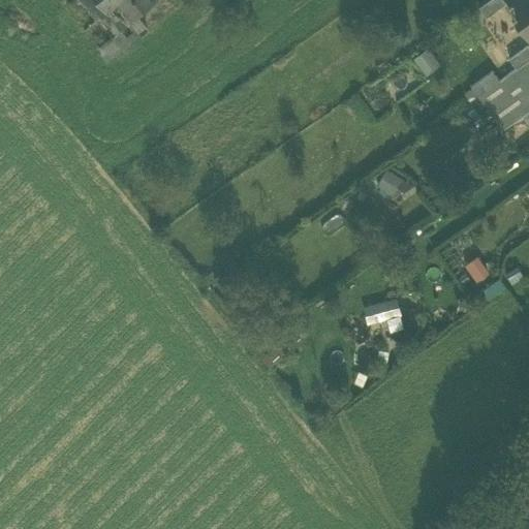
[(149,0),(119,0),(118,1),(105,11),(96,0),(80,0),(96,19),(84,30),(110,60),(131,43),(121,30),(133,21),(153,4),(149,0)]
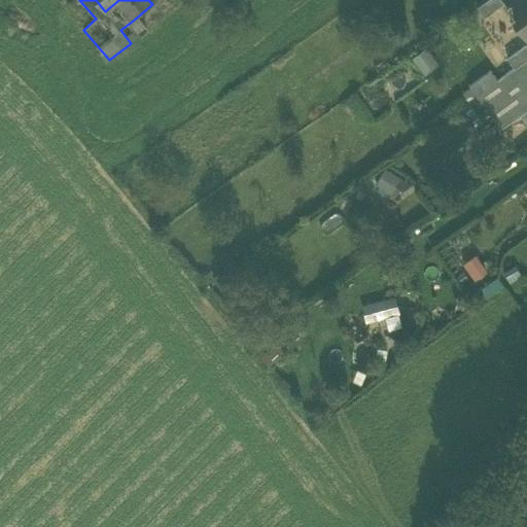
[(96,0),(105,11),(117,1),(118,0),(96,0)]
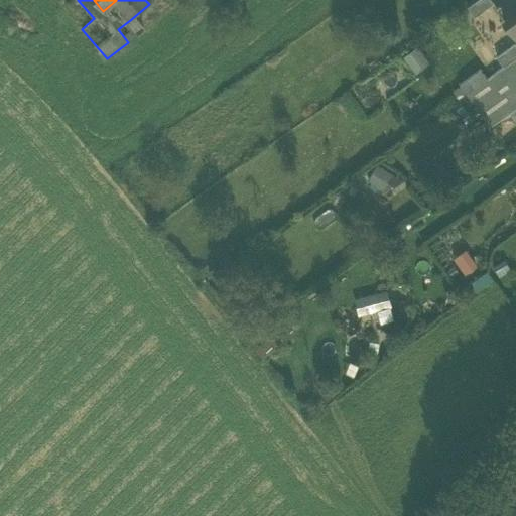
[(476,0),(468,7),(475,16),(493,3),(491,0),(476,0)]
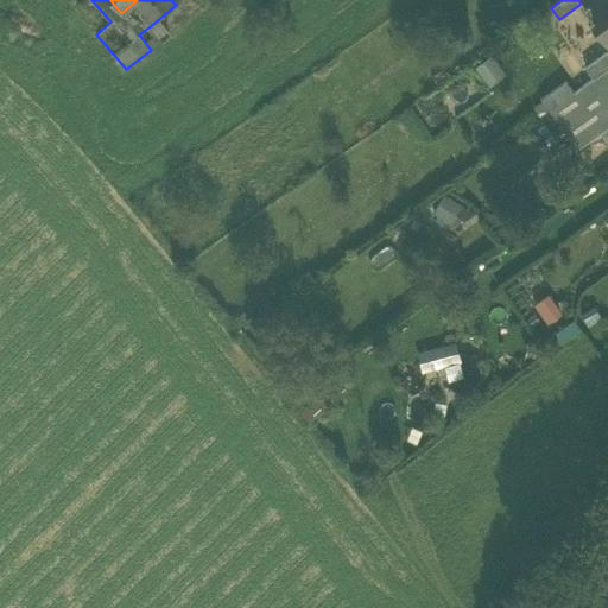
[(607,42),(607,0),(594,0),(591,2),(601,17),(594,21),(607,42)]
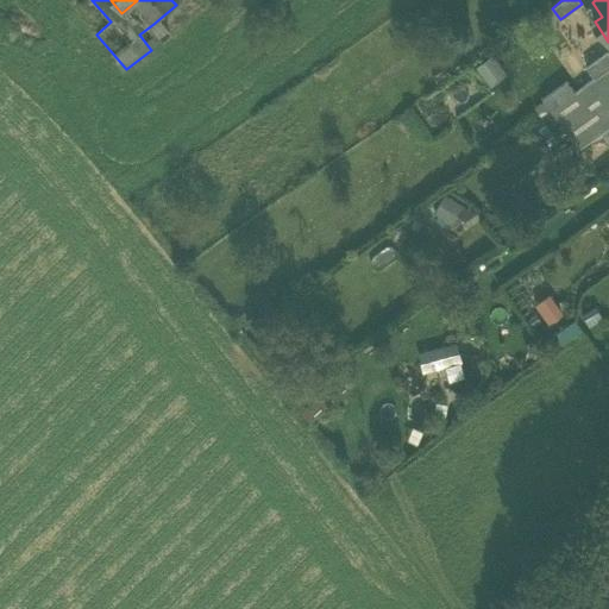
[(139,35),(151,50),(165,39),(154,24),(139,35)]
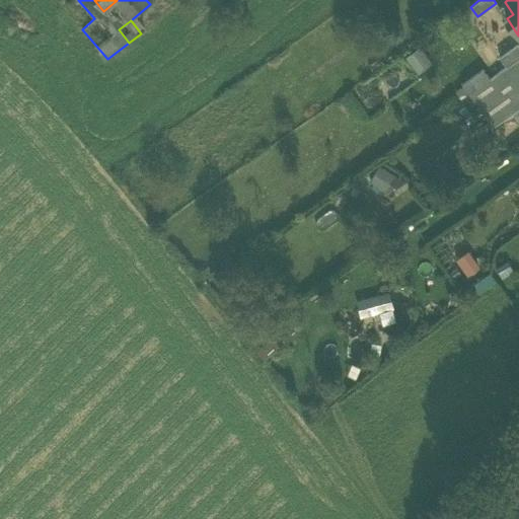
[(500,57),(507,67),(518,57),(518,44),(500,57)]
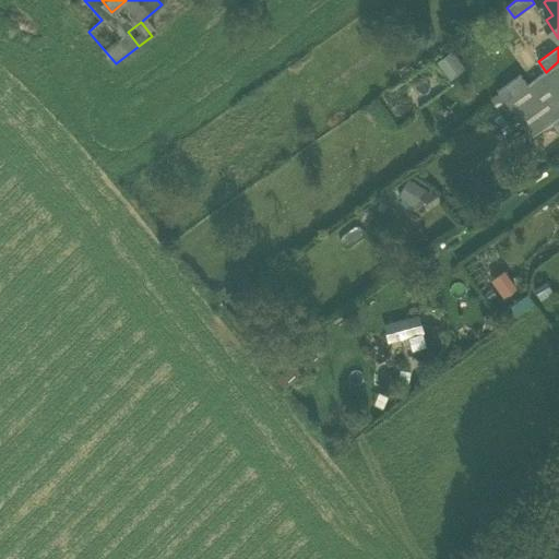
[(465,69),(451,50),(436,61),(450,81),(465,69)]
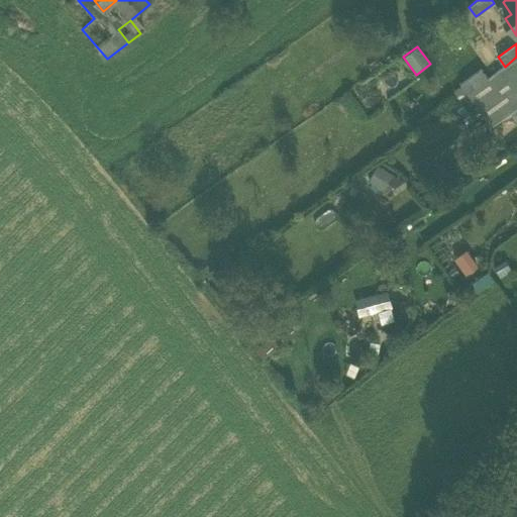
[(504,67),(516,85),(516,57),(505,67),(504,67)]
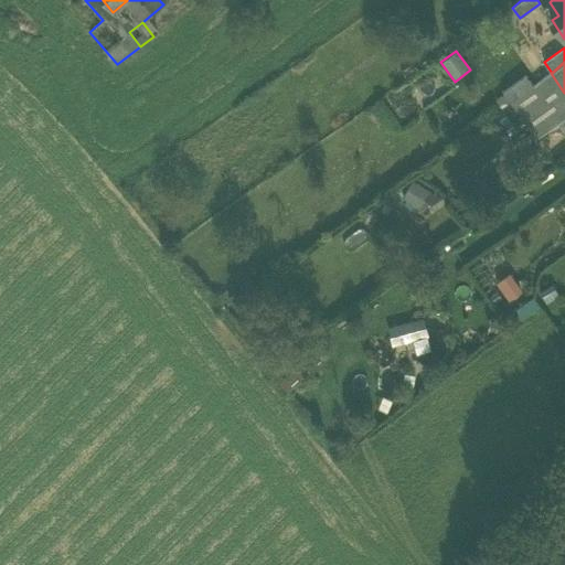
[(564,93),(551,73),(533,86),(511,102),(533,132),(558,115),(562,119),(564,116),(564,93)]
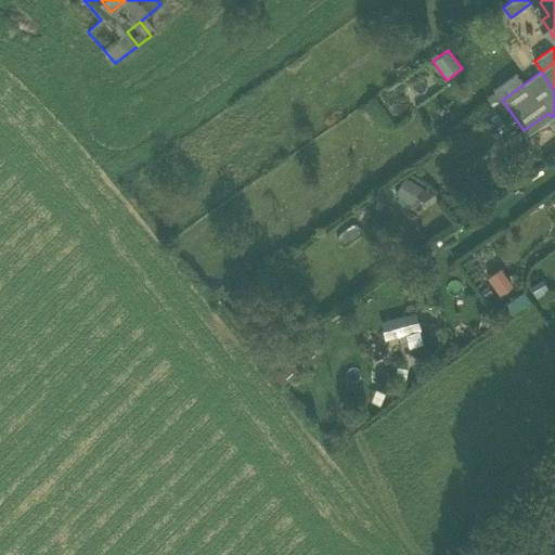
[(502,100),(524,85),(516,74),(494,90),(502,100)]
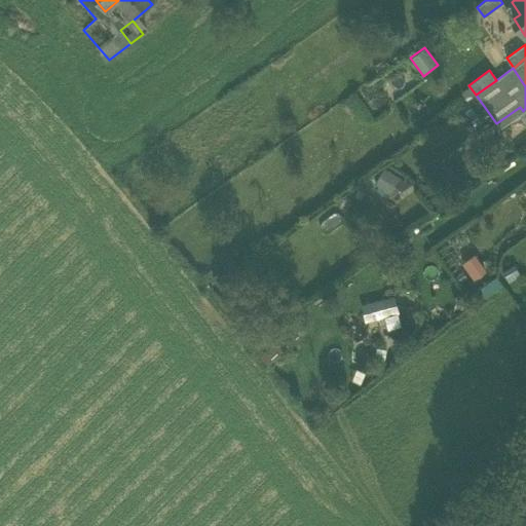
[(520,107),(496,123),(500,128),(525,110),(525,108),(523,111),(520,107)]
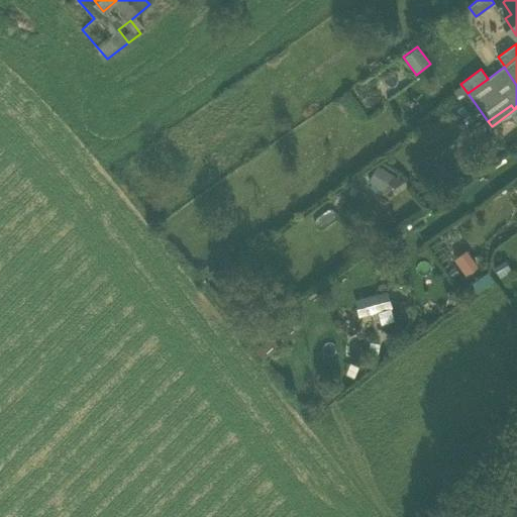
[(394,174),(378,165),(368,182),(384,191),(394,174)]
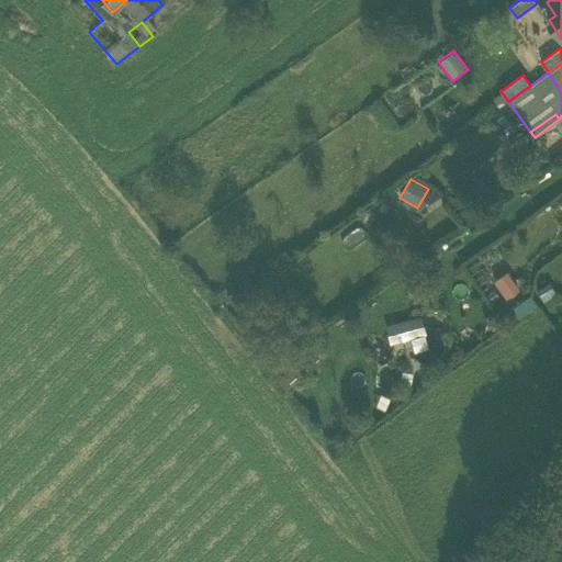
[(520,289),(506,270),(493,281),(507,300),(520,289)]
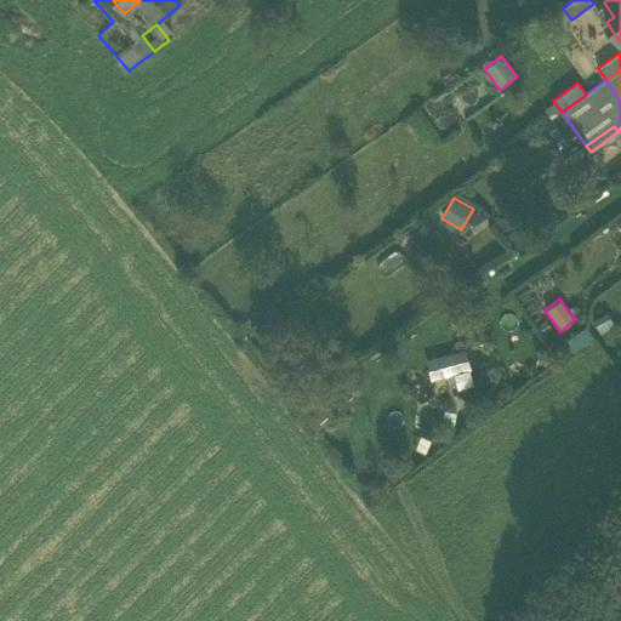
[(570,355),(594,337),(585,325),(562,343),(570,355)]
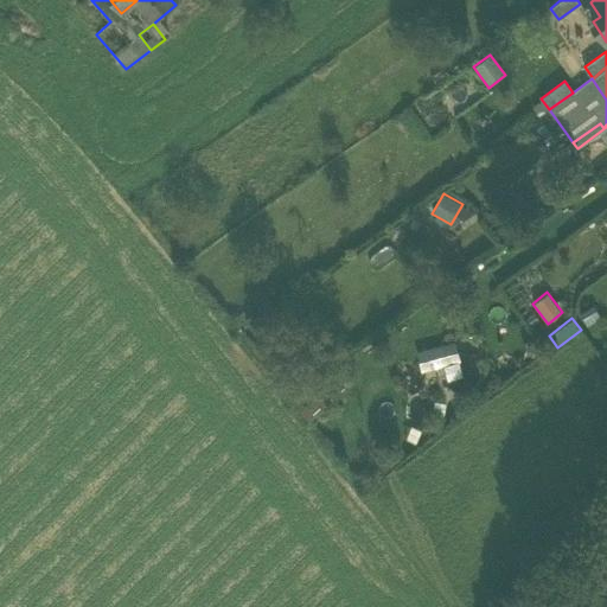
[(416,352),(422,372),(460,362),(455,342),(416,352)]
